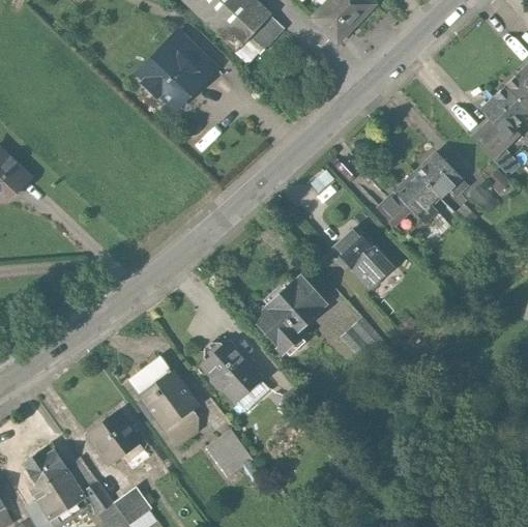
[(267,11),(255,0),(183,0),(234,47),(267,11)]
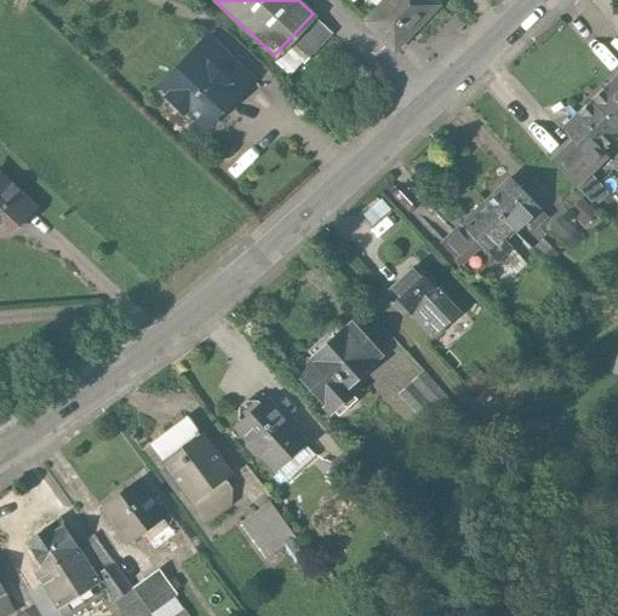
[(439,10),(428,0),(371,0),(370,1),(376,9),(365,19),(398,51),(439,10)]
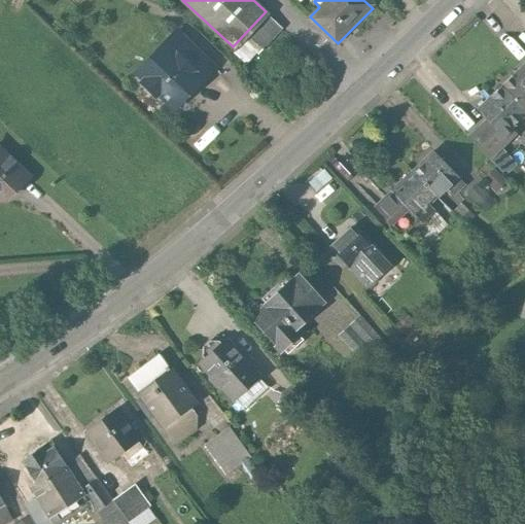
[(215,64),(175,29),(136,74),(175,109),(215,64)]
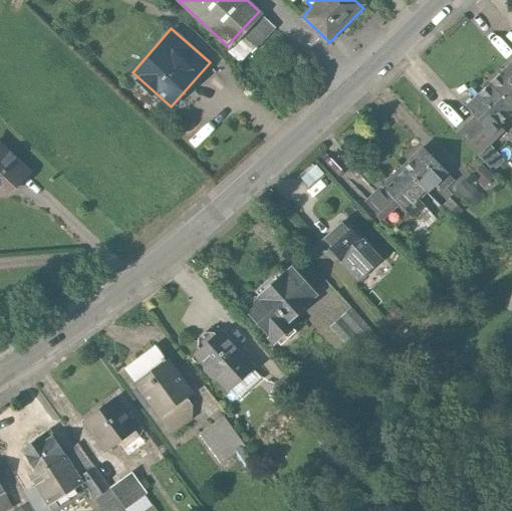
[(511,66),(483,92),(506,119),(511,113),(511,66)]
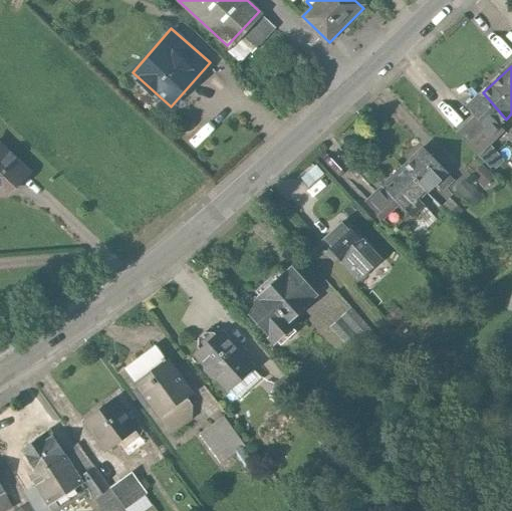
[(511,113),(506,119),(483,92),(462,110),(471,120),(458,132),(479,155),(490,145),(511,124),(511,137),(509,140),(511,144),(511,113)]
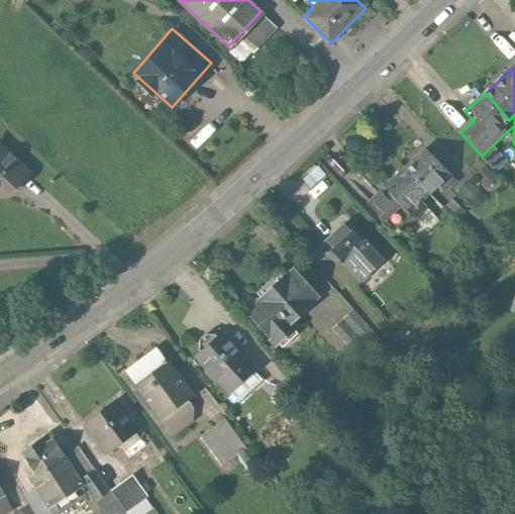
[(507,161),(493,145),(482,156),(497,171),(507,161)]
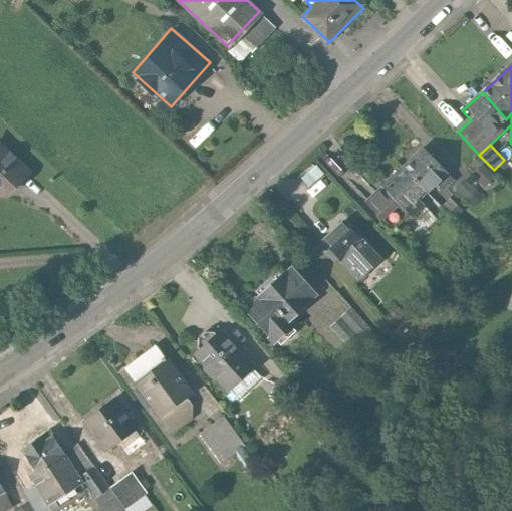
[(0,199),(6,199),(29,175),(0,147),(0,199)]
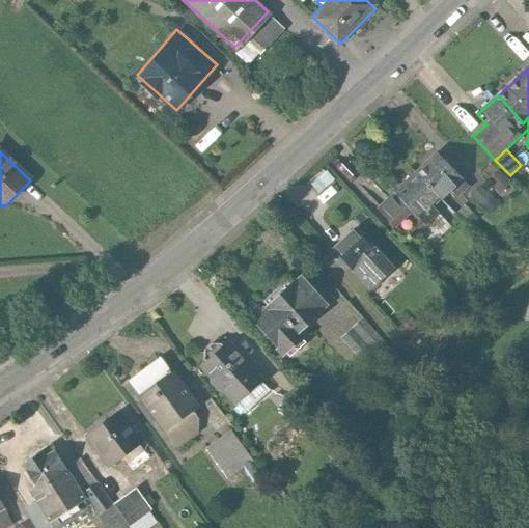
[(465,187),(436,155),(416,173),(442,200),(449,193),(453,197),(465,187)]
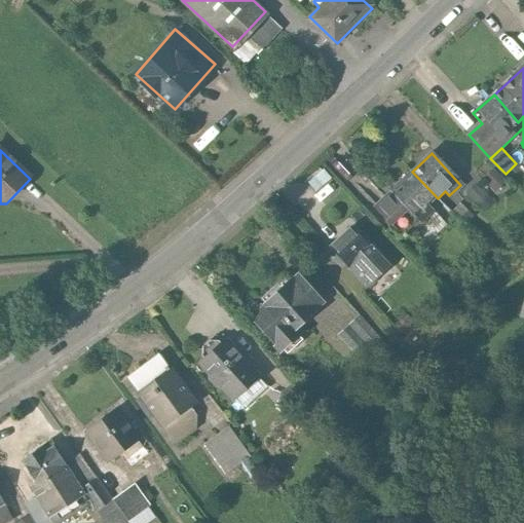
[(438,198),(412,172),(388,193),(414,220),(419,225),(442,204),(438,198)]
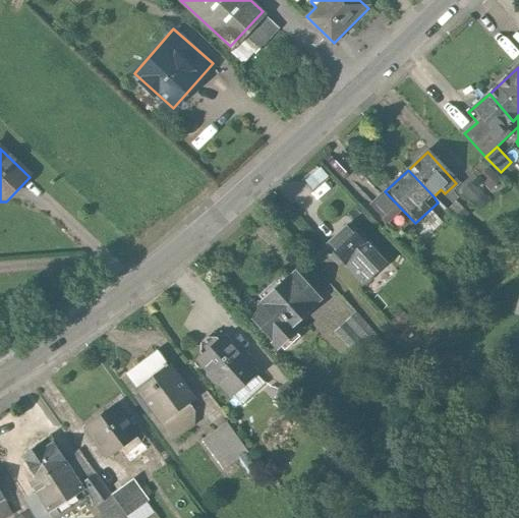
[(410,218),(385,191),(370,205),(396,232),(410,218)]
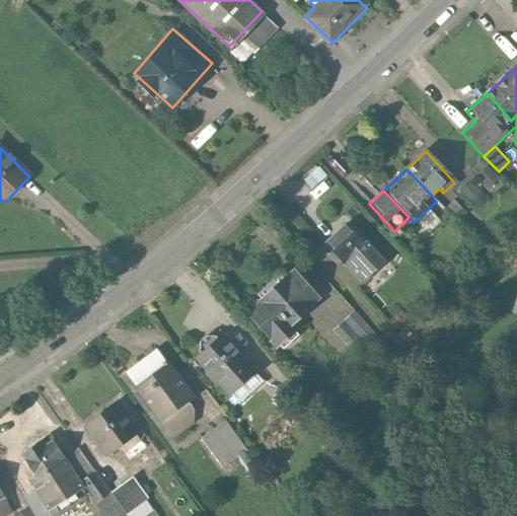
[(380,262),(344,224),(321,245),(358,283),(380,262)]
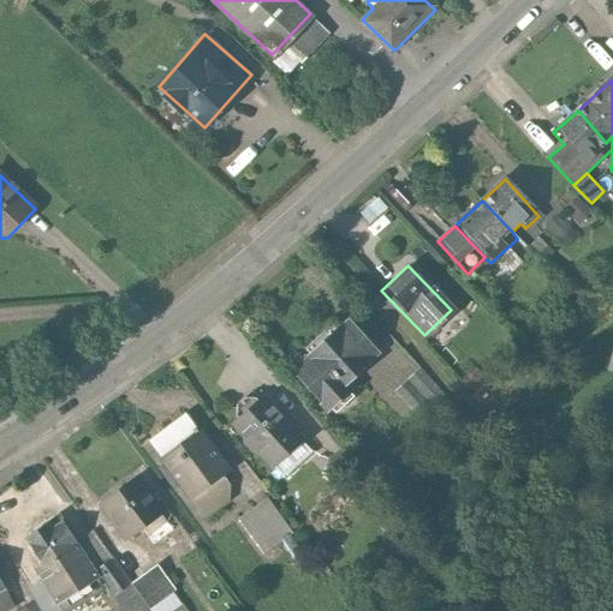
[(379,358),(350,325),(338,336),(334,331),(310,353),(314,358),(295,376),(321,406),(326,401),(337,413),(355,397),(345,388),(379,358)]
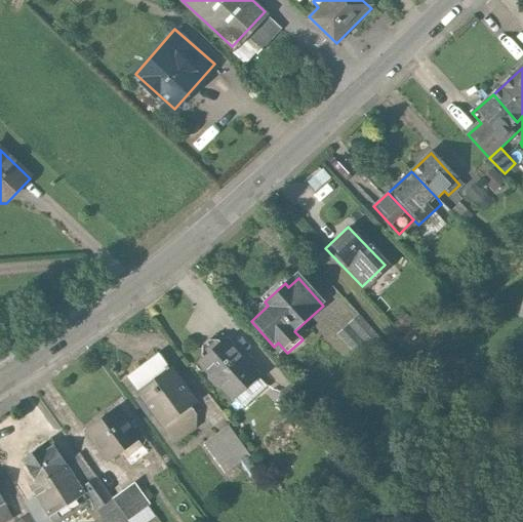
[(254,376),(226,340),(219,345),(217,343),(210,340),(204,345),(204,352),(206,355),(198,362),(228,398),(254,376)]
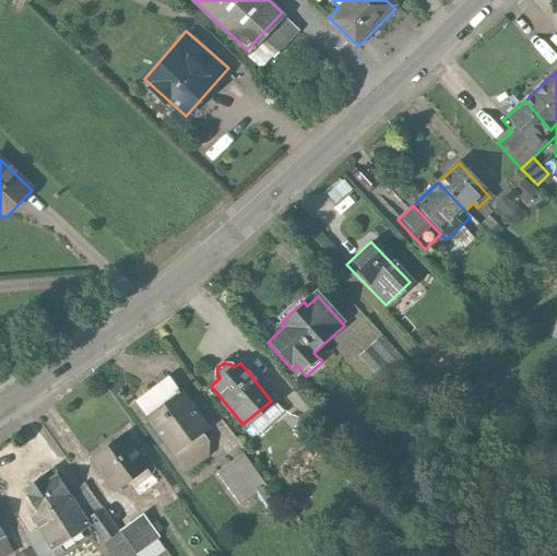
[(177,395),(164,380),(137,401),(146,415),(142,418),(172,457),(206,429),(179,393),(177,395)]
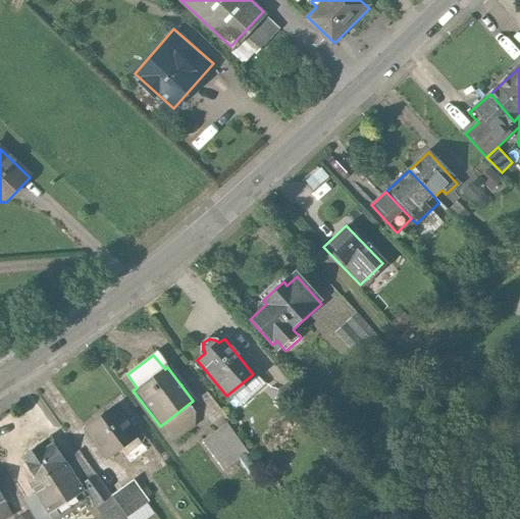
[(138,436),(116,406),(83,429),(105,460),(138,436)]
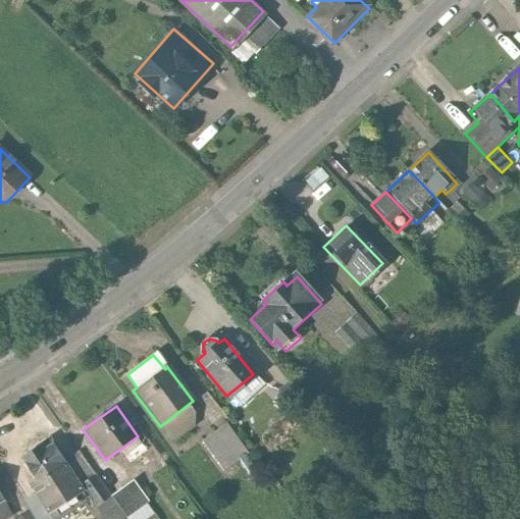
[(2,411),(0,412),(0,426),(9,418),(2,411)]
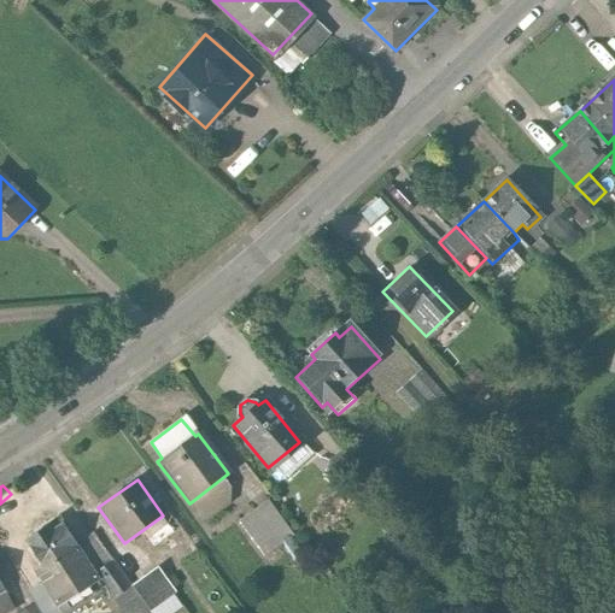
[(265,501),(239,522),(269,563),(287,548),(280,537),(288,531),(265,501)]
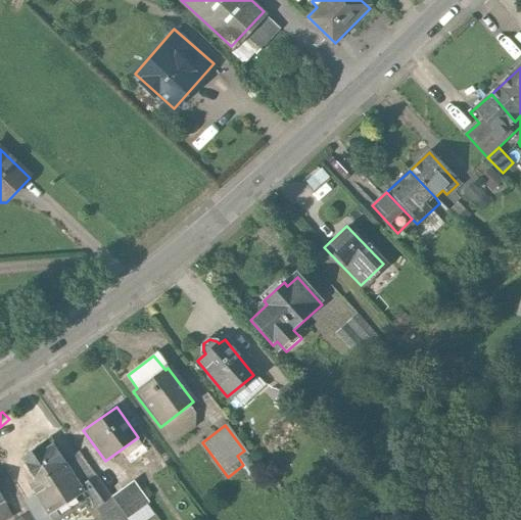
[(43,452),(40,446),(21,458),(34,479),(29,483),(46,513),(81,492),(63,463),(53,446),(43,452)]
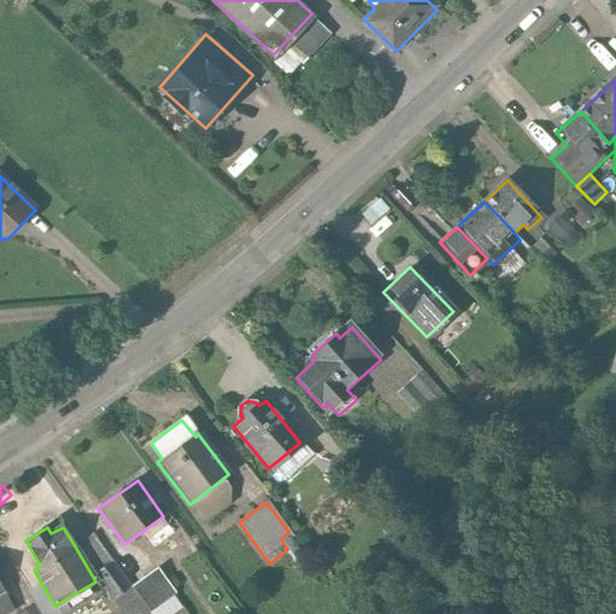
[(94,533),(75,547),(96,582),(114,613),(151,613),(131,584),(94,533)]
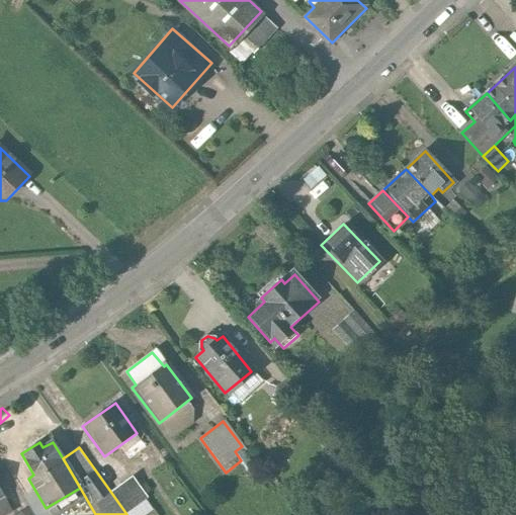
[(131,476),(109,490),(126,514),(147,499),(131,476)]
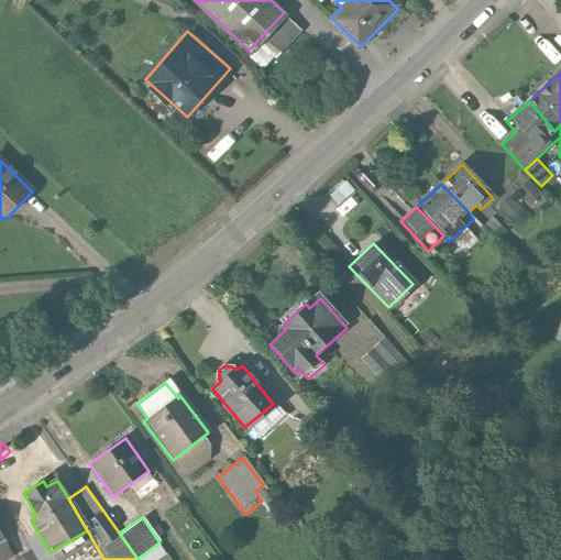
[(0,559),(1,559),(14,553),(0,527),(0,559)]
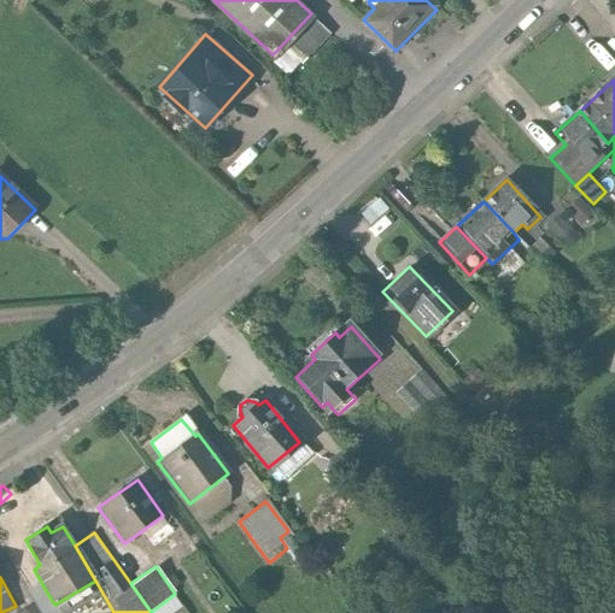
[(44,612),(37,601),(16,612),(44,612)]
